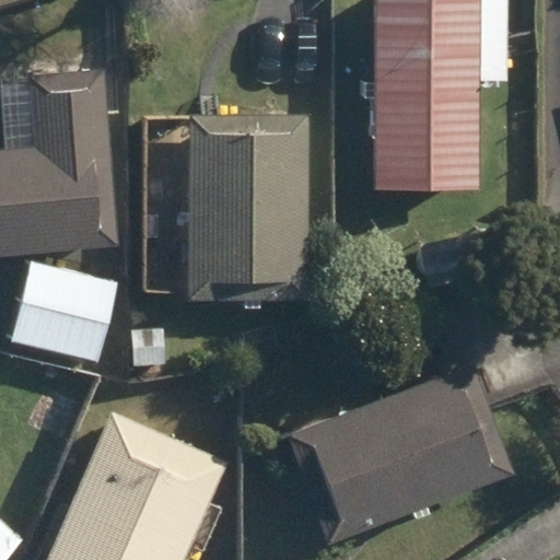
[(377,0),(377,188),(479,188),(479,79),(508,79),(508,0),(377,0)]
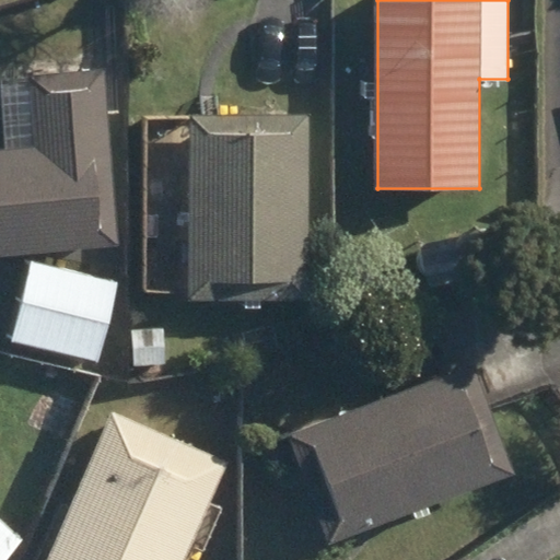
[(0,149),(0,253),(120,244),(106,69),(32,74),(37,147),(0,149)]
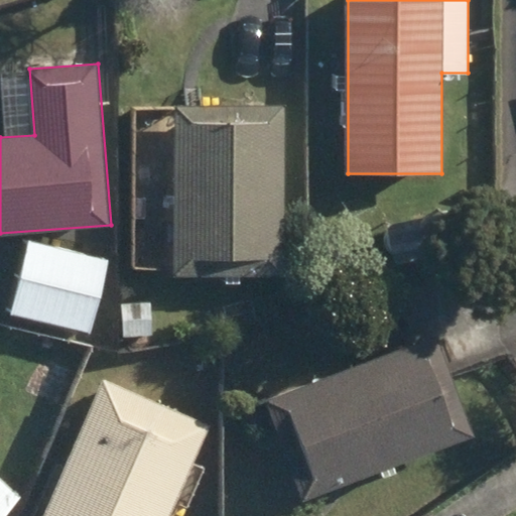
[(178,275),(284,275),(285,105),(178,105),(178,275)]
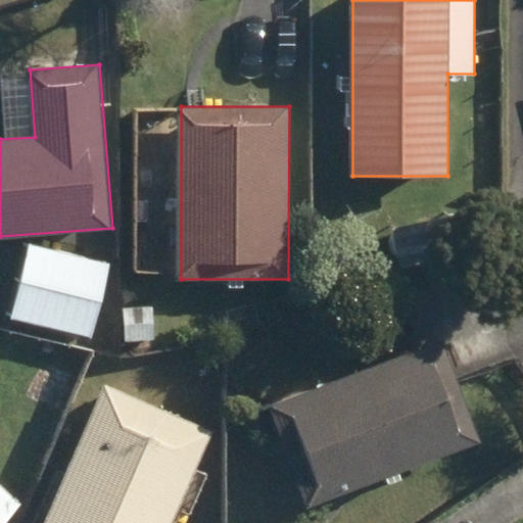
[(396,231),(401,266),(464,256),(457,220),(396,231)]
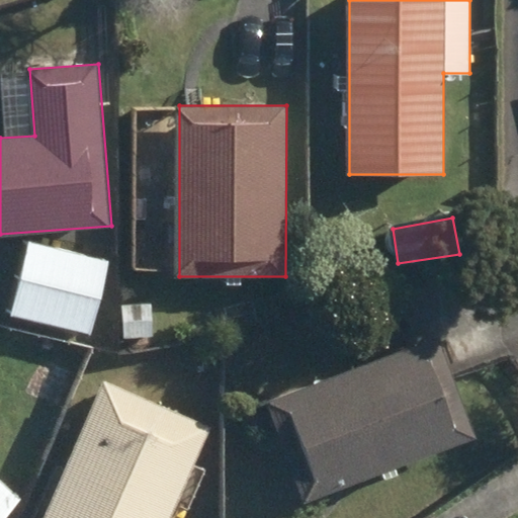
[(15,315),(91,333),(108,263),(32,245),(15,315)]
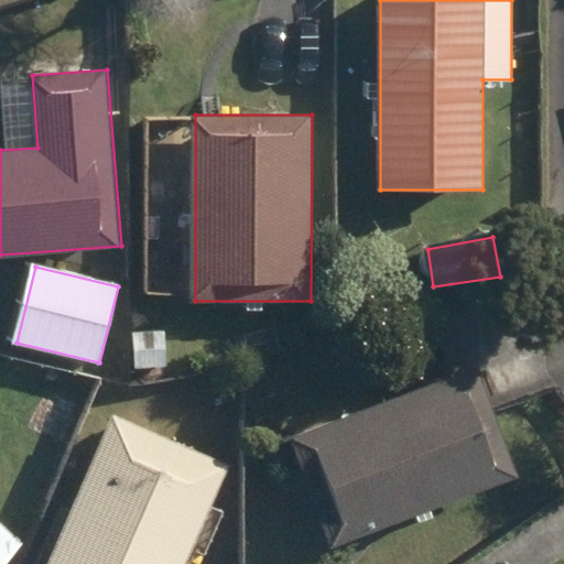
[(133,335),(136,370),(166,369),(164,334),(133,335)]
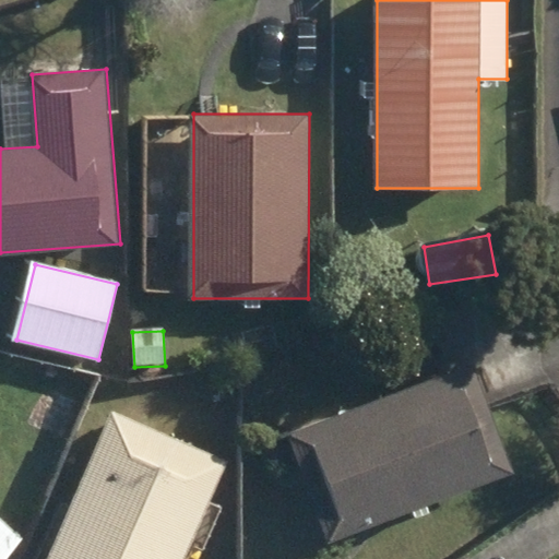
[(289,436),(328,540),(513,472),(475,367),(289,436)]
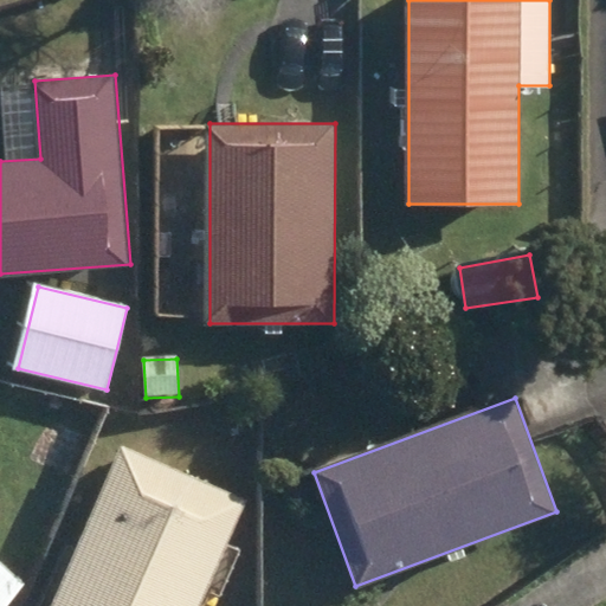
[(50,605),(199,605),(246,501),(122,446),(50,605)]
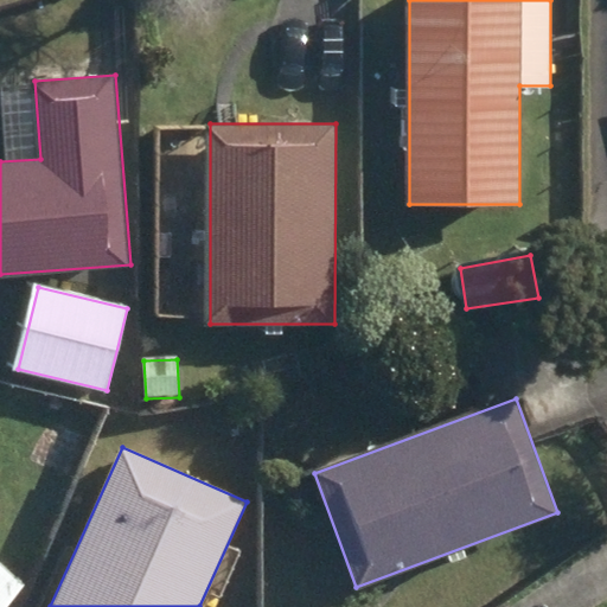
[(0,606),(4,606),(23,587),(0,564),(0,606)]
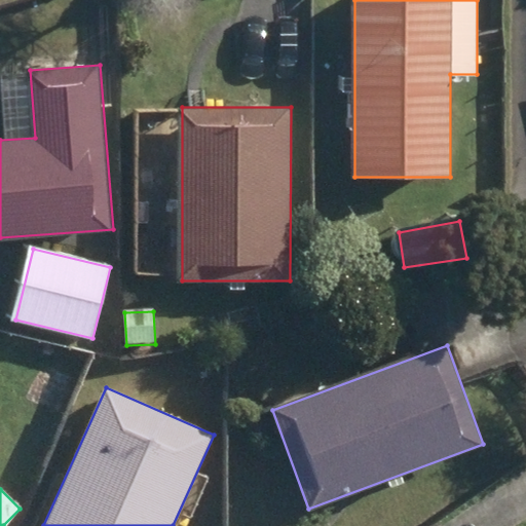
All buildings are outlined.
